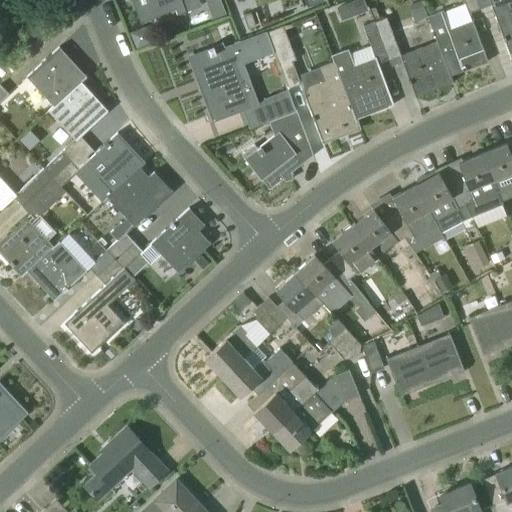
[(147,0),(149,4),(158,0),(180,0),(185,12),(201,5),(199,0),(147,0)]
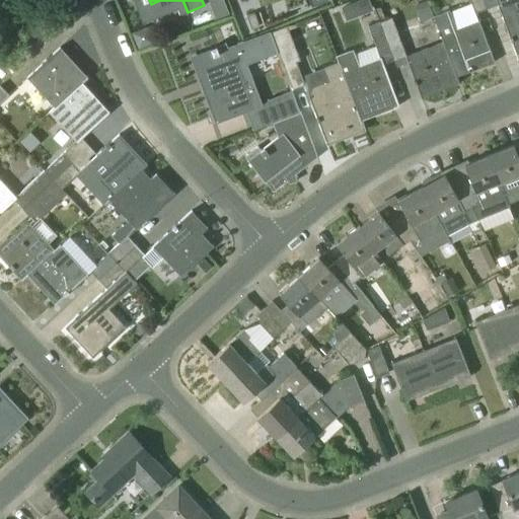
[(227,13),(222,0),(207,0),(214,18),(227,13)]
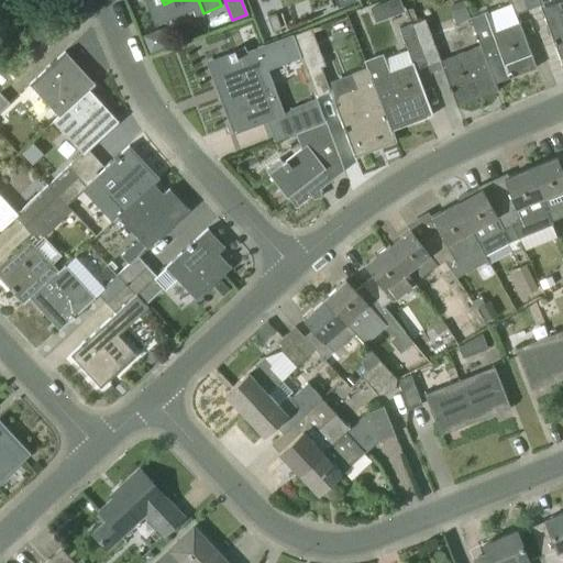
[(399,0),(390,0),(385,2),(389,15),(404,10),(399,0)]
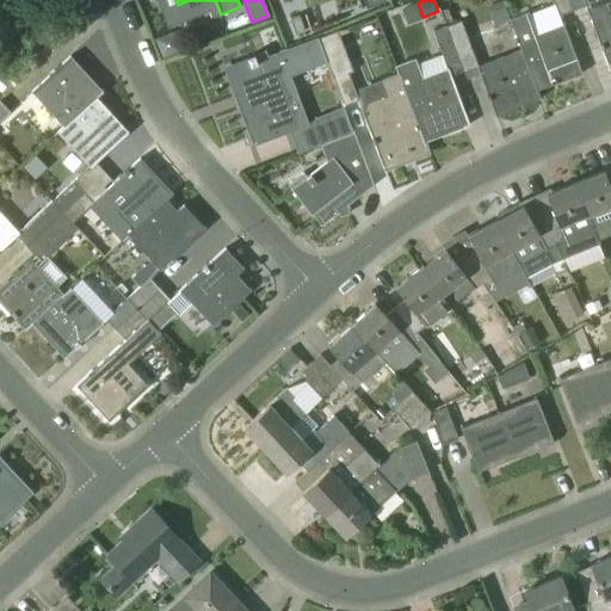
[(553,0),(559,16),(573,10),(568,0),(553,0)]
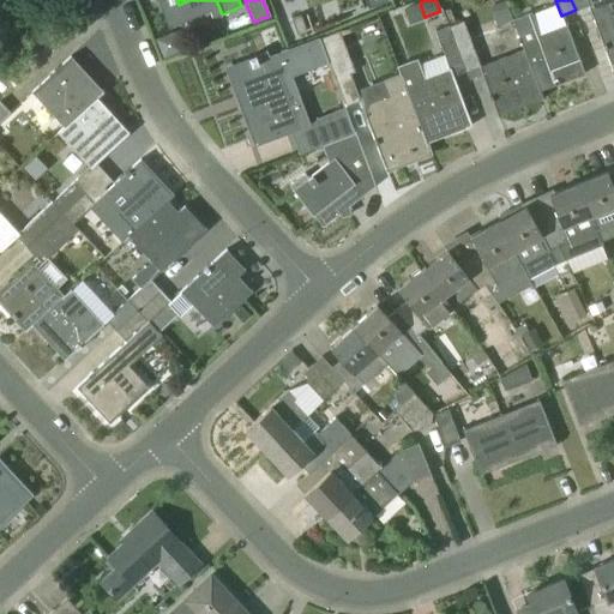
[(613,0),(571,0),(576,10),(589,5),(593,14),(605,49),(611,64),(613,62),(613,0)]
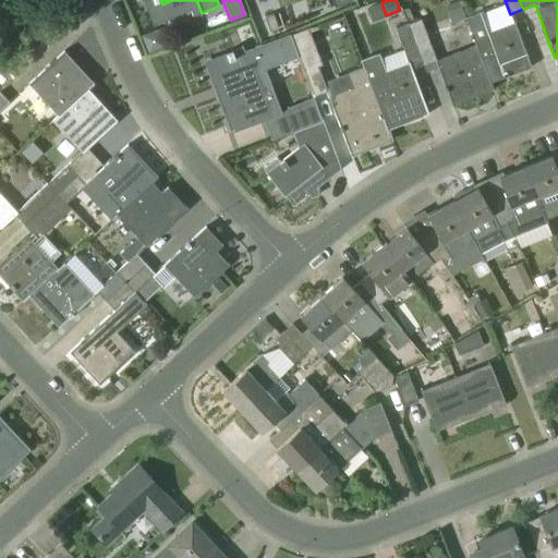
[(466,20),(466,19),(459,1),(446,7),(452,25),(466,20)]
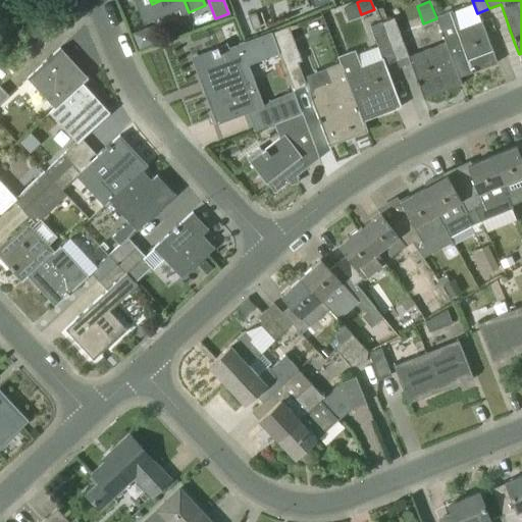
[(480,21),(460,29),(453,10),(436,17),(436,18),(442,36),(446,43),(461,84),(462,84),(460,76),(498,62),(480,21)]
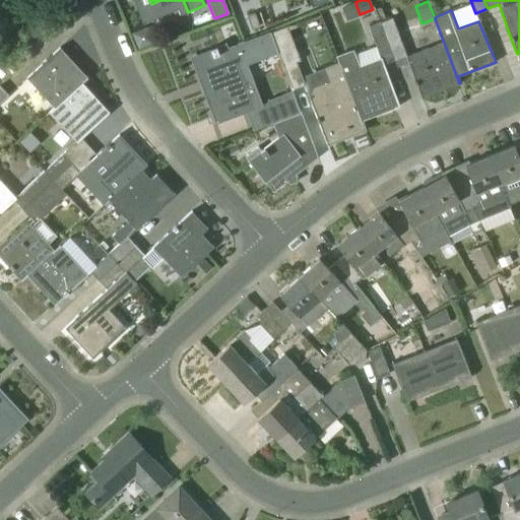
[(260,26),(255,13),(248,15),(253,29),(260,26)]
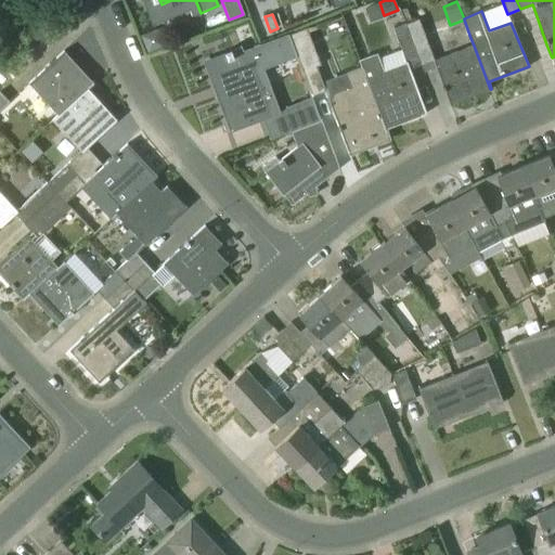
[(418,18),(403,24),(420,65),(433,60),(434,60),(418,18)]
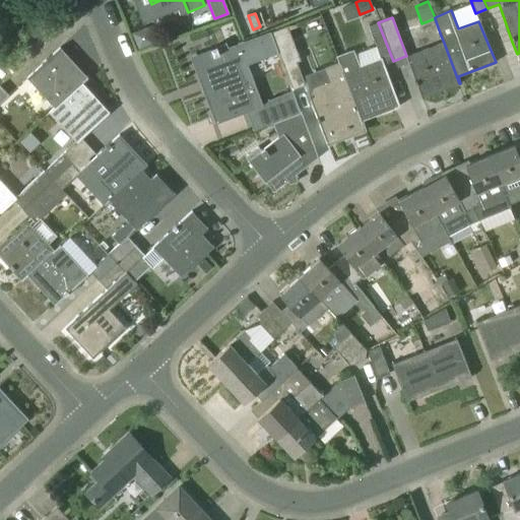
[(383,65),(393,61),(378,22),(369,26),(381,58),(360,66),(353,49),(336,56),(338,63),(337,63),(364,132),(366,130),(363,120),(399,107),(396,100),(383,65)]
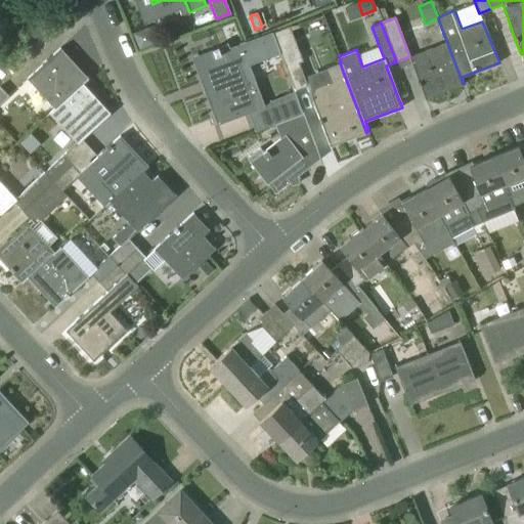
[(139,49),(157,43),(149,26),(133,33),(139,49)]
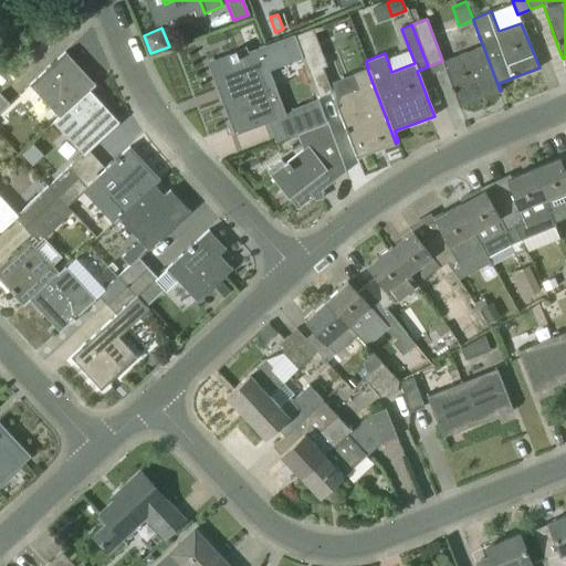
[(302,52),(318,97),(332,93),(323,67),(327,65),(312,28),(293,35),(300,53),(302,52)]
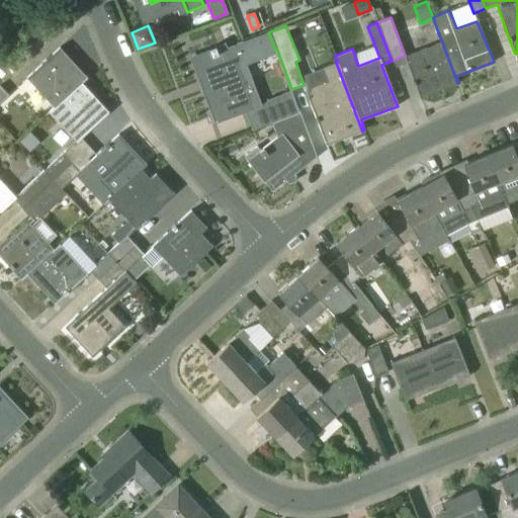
[(442,42),(405,56),(404,57),(420,97),(457,83),(442,42)]
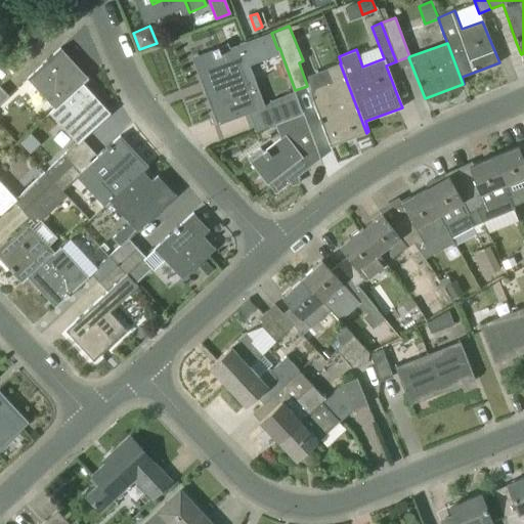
[(218,124),(236,116),(255,107),(233,49),(221,54),(218,47),(213,49),(212,48),(207,50),(210,56),(195,62),(208,90),(204,92),(218,124)]
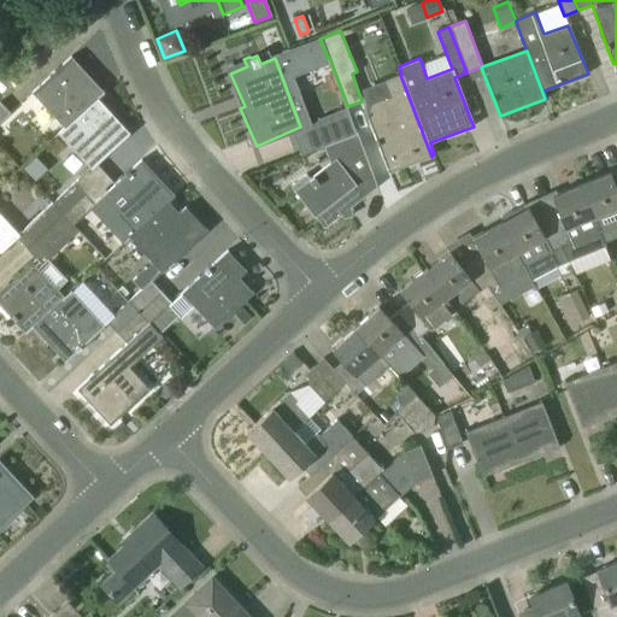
[(98,99),(105,93),(71,57),(59,68),(59,66),(54,71),(56,71),(33,93),(65,128),(98,99)]
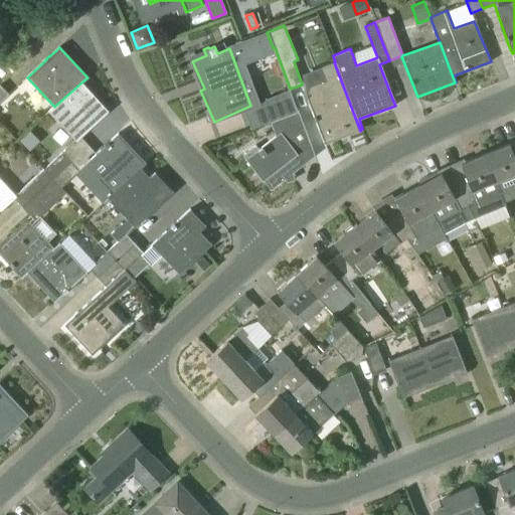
[(324,144),(360,131),(334,62),(321,67),(327,83),(305,92),(321,134),(324,144)]
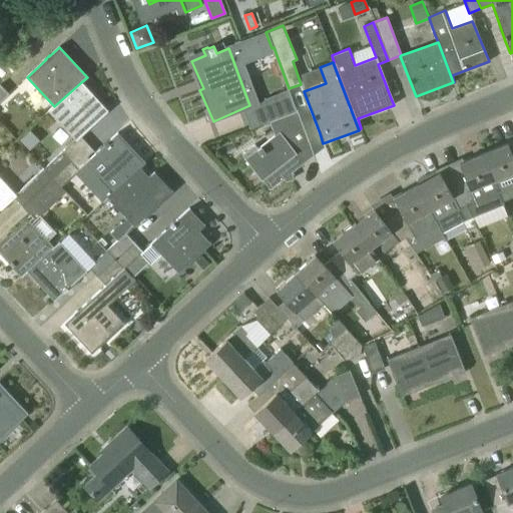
[(48,112),(76,141),(81,136),(108,111),(81,82),(54,106),(48,112)]
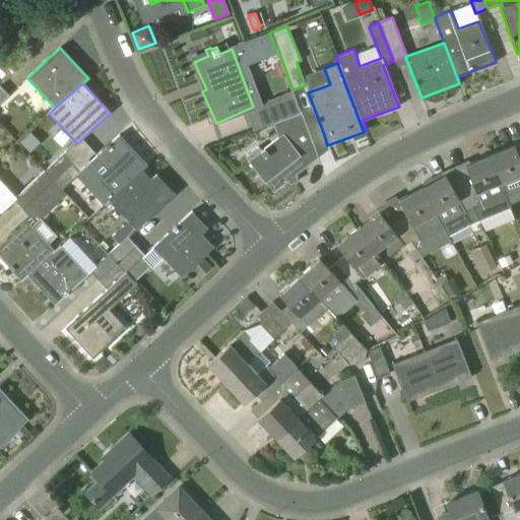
[(0,103),(8,95),(0,85),(0,103)]
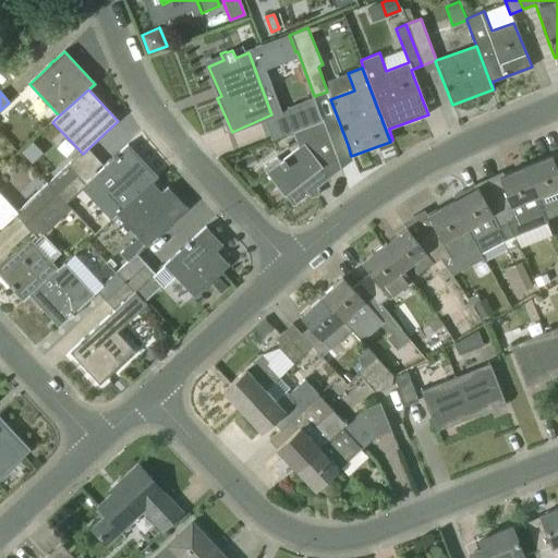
[(273,136),(271,137),(273,140),(295,130),(323,120),(312,93),(311,94),(312,97),(287,107),(288,109),(295,129),(273,137),(273,136)]
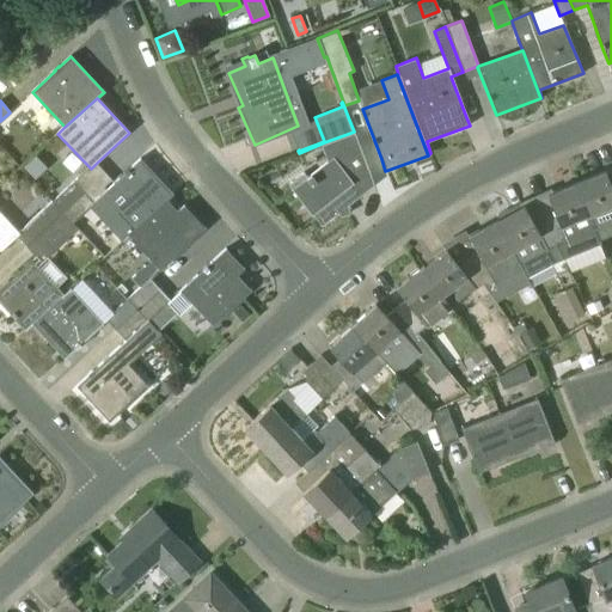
[(374,185),(366,163),(354,133),(322,145),(328,161),(306,177),(304,175),(299,173),(291,181),(289,185),(293,189),(292,189),(313,216),(314,215),(322,226),(374,185)]
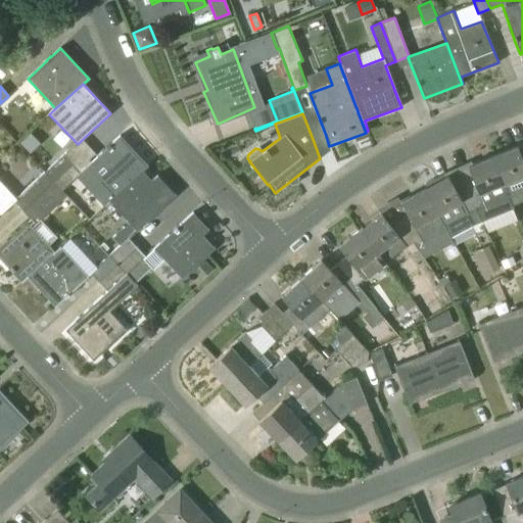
[(106,147),(106,148),(87,165),(114,197),(143,171),(149,164),(148,163),(147,164),(121,136),(122,135),(121,134),(109,144),(106,147)]
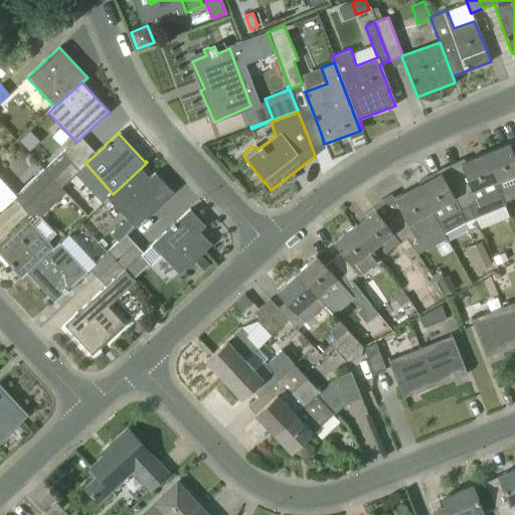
[(514,157),(514,158),(509,144),(484,155),(500,194),(504,205),(505,204),(504,201),(514,196),(514,157)]
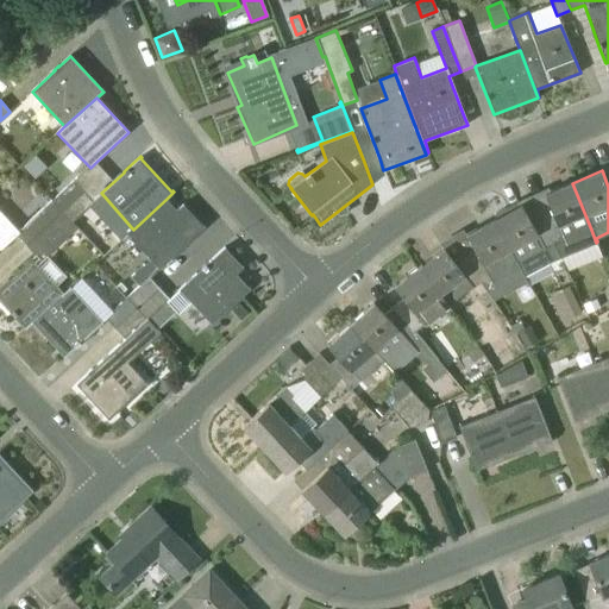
[(51,200),(62,211),(85,190),(74,179),(51,200)]
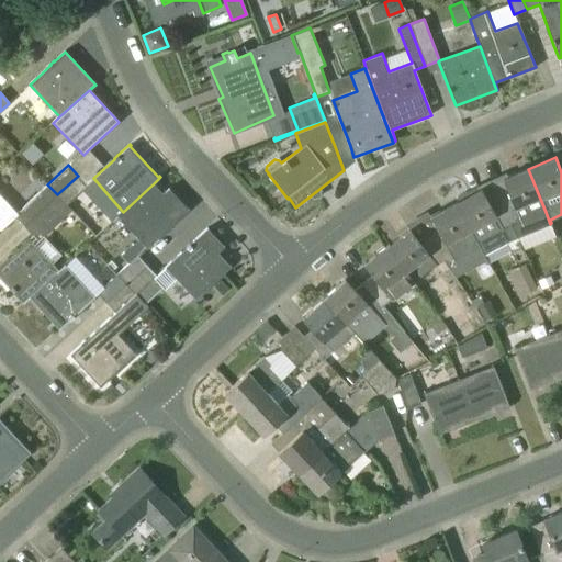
[(512,226),(517,237),(550,224),(546,212),(528,169),(503,179),(508,193),(498,198),(512,226)]
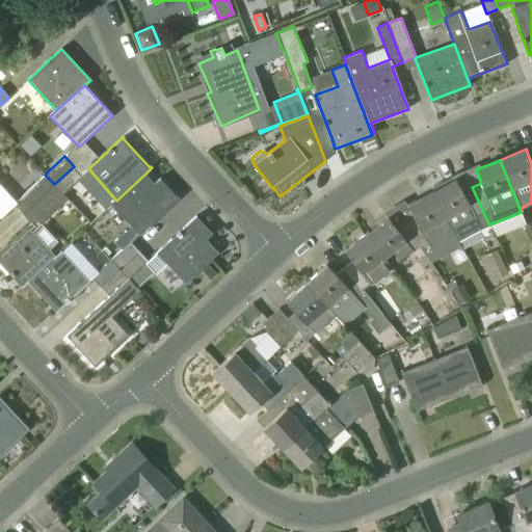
[(74,166),(54,184),(63,194),(82,176),(74,166)]
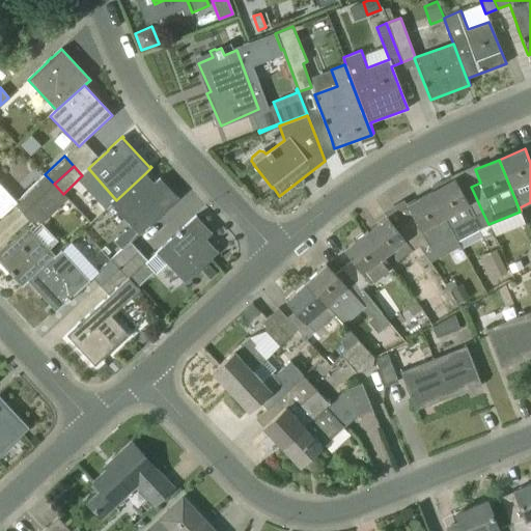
[(139,251),(130,242),(179,197),(178,197),(177,197),(161,178),(160,177),(154,183),(145,173),(116,200),(111,205),(131,226),(115,241),(121,248),(110,259),(119,269),(139,251)]
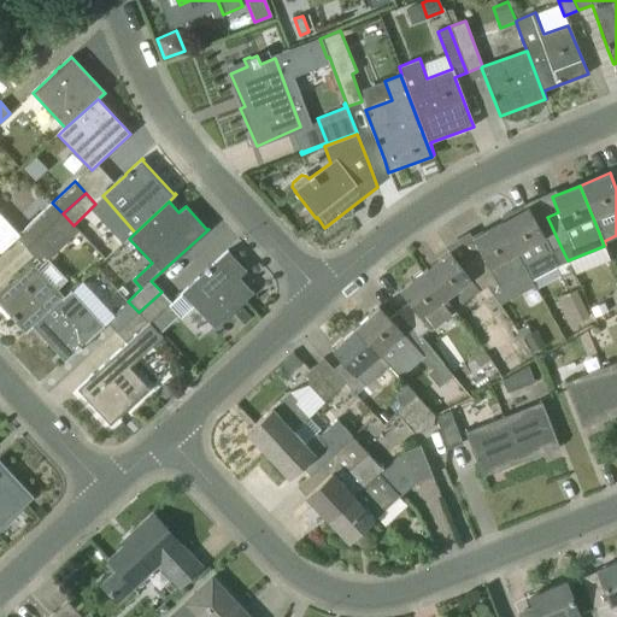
[(52,224),(63,213),(52,203),(19,234),(18,234),(19,235),(17,238),(17,239),(27,248),(52,224)]
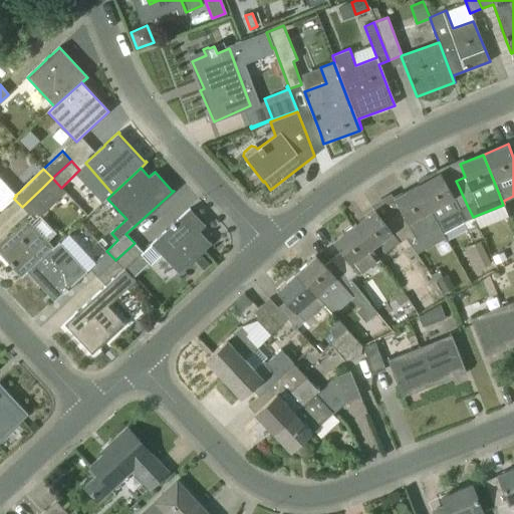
[(468,207),(456,181),(447,186),(440,173),(416,186),(438,225),(440,230),(462,217),(464,221),(473,217),(468,207)]
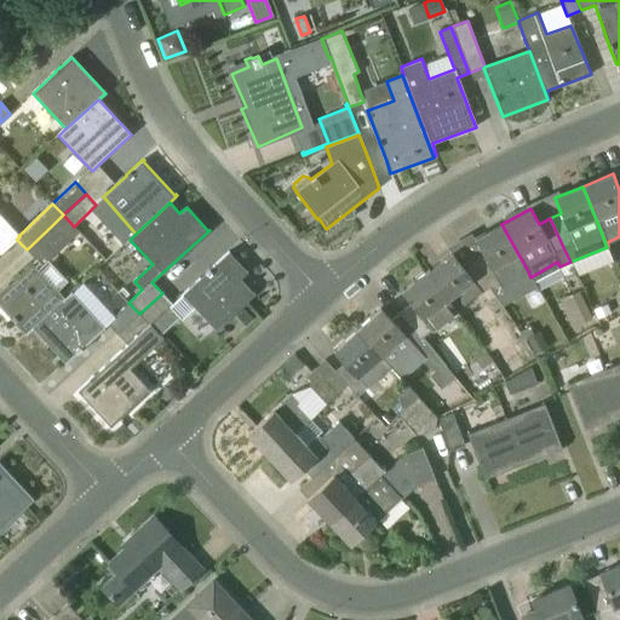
[(0,254),(17,239),(19,236),(18,235),(0,214),(0,254)]
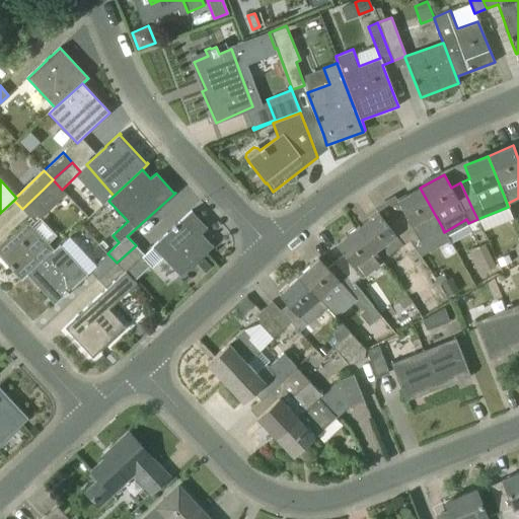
[(62,190),(53,179),(22,209),(30,218),(31,217),(35,222),(66,194),(62,190)]
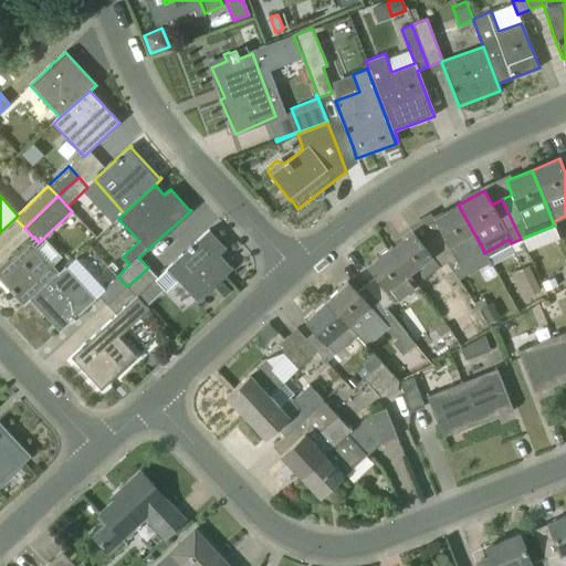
[(458,262),(482,248),(458,205),(433,218),(440,231),(430,237),(447,262),(452,272),(460,266),(458,262)]
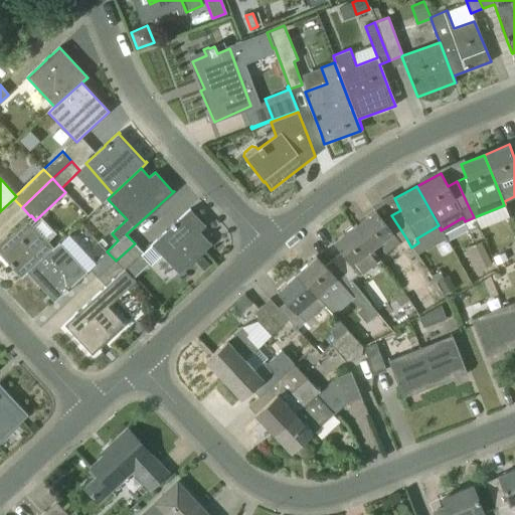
[(211,244),(199,231),(205,225),(190,209),(174,223),(170,226),(171,226),(151,245),(143,253),(135,243),(116,261),(133,279),(149,264),(151,266),(161,255),(179,275),(211,244)]
